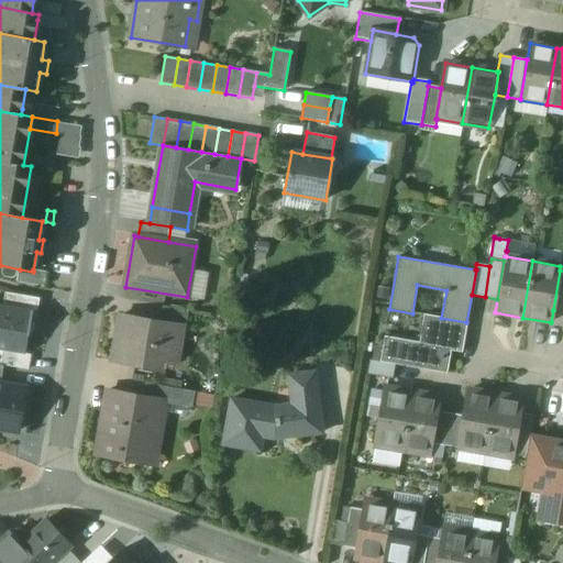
[(33,272),(20,269),(18,282),(44,287),(46,272),(33,269),(33,272)]
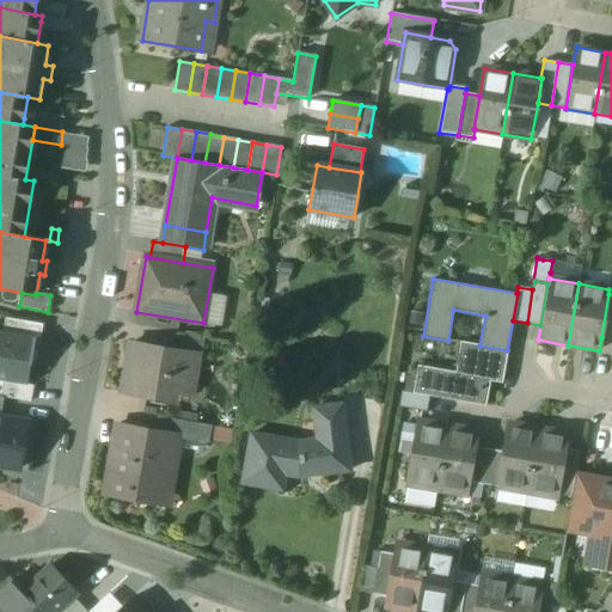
[(611,294),(609,294),(601,337),(611,338),(611,294)]
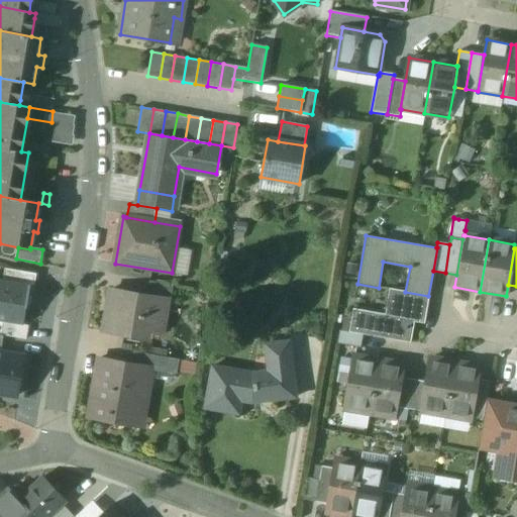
[(31,286),(0,280),(0,321),(3,322),(24,325),(31,286)]
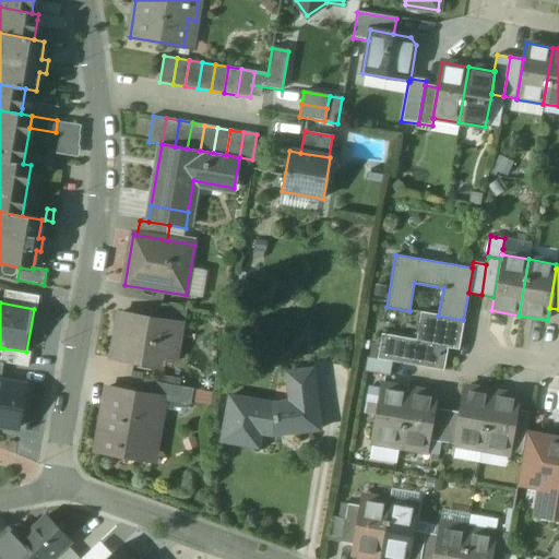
[(188,308),(162,304),(158,319),(180,323),(179,324),(185,325),(188,308)]
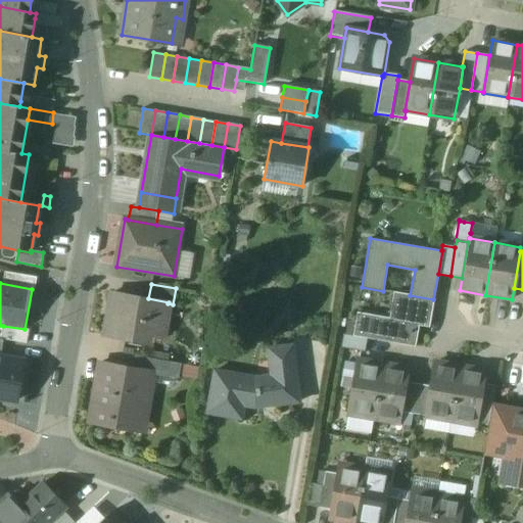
[(169,302),(148,298),(148,301),(129,297),(129,295),(112,292),(108,316),(104,335),(143,342),(146,327),(163,330),(168,303),(169,302)]
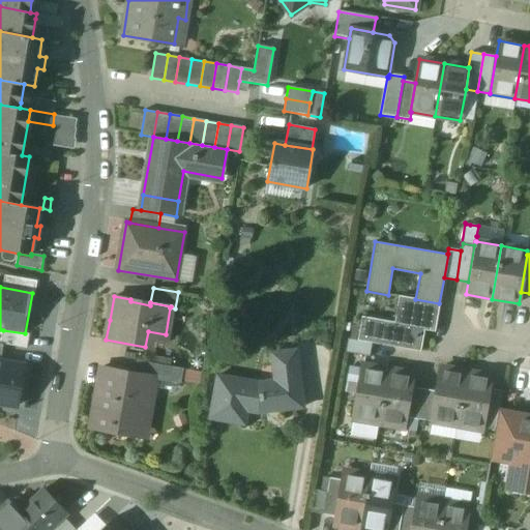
[(415,299),(400,296),(394,322),(361,317),(358,340),(417,350),(420,329),(435,331),(439,303),(415,299)]
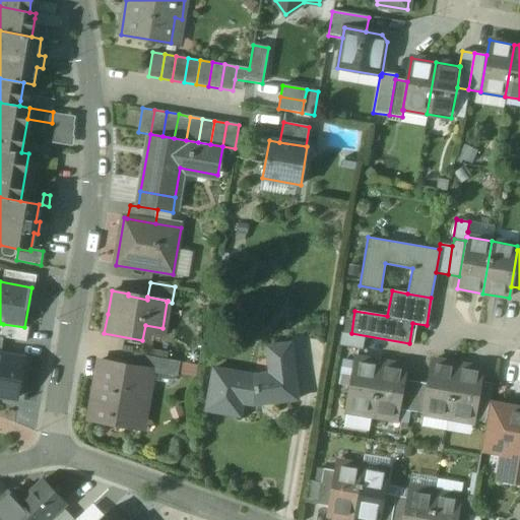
[(24,327),(3,324),(1,338),(4,338),(27,342),(29,328),(24,327)]
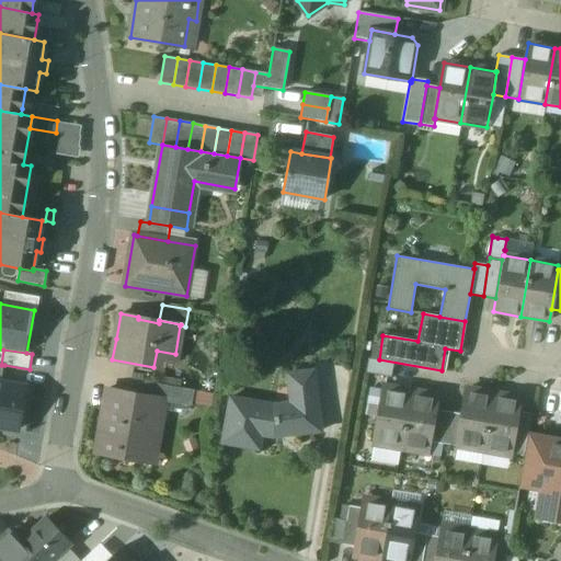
[(393,363),(367,358),(365,373),(391,377),(393,363)]
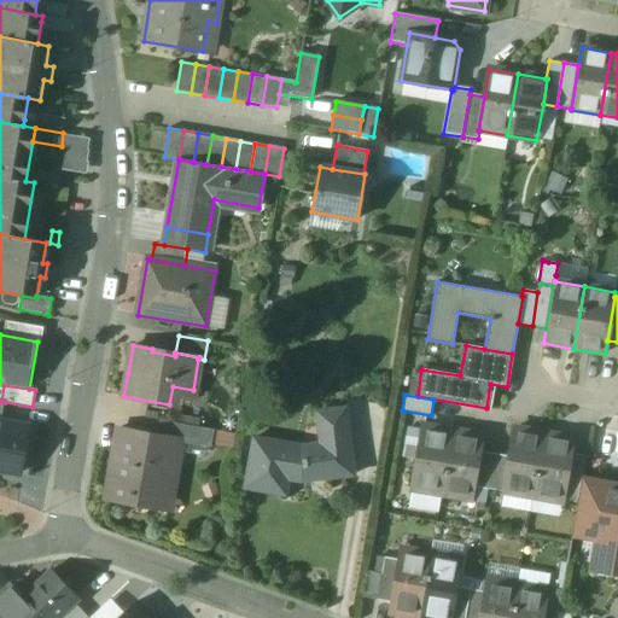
[(345,408),(316,413),(321,450),(334,449),(333,438),(349,437),(345,408)]
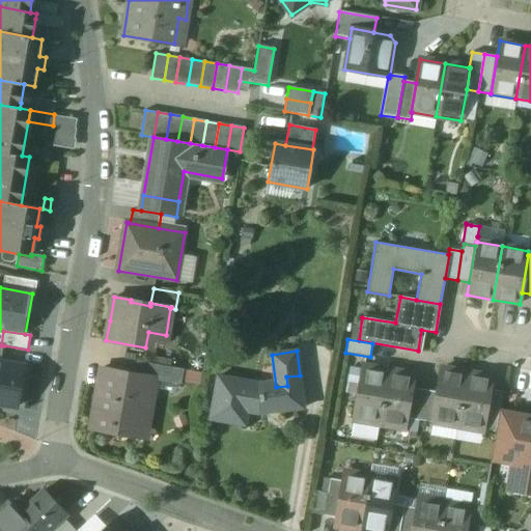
[(185,369),(137,361),(135,374),(157,379),(157,380),(182,384),(185,369)]
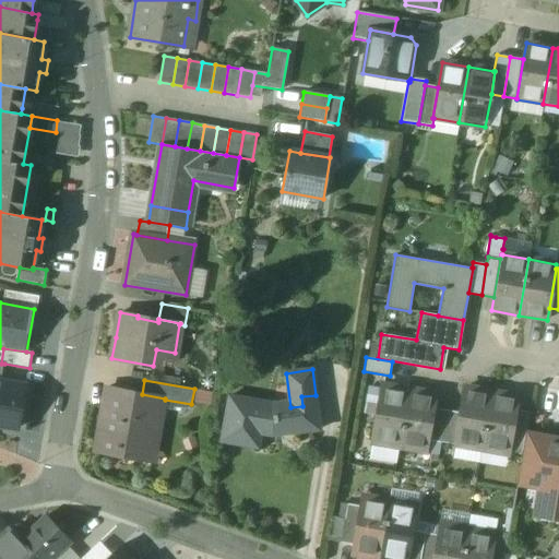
[(0,425),(19,428),(26,387),(1,382),(0,382),(0,425)]
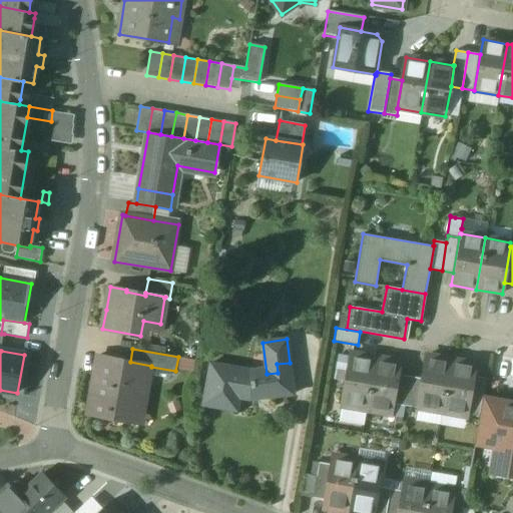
[(375,358),(351,354),(342,405),(366,410),(375,358)]
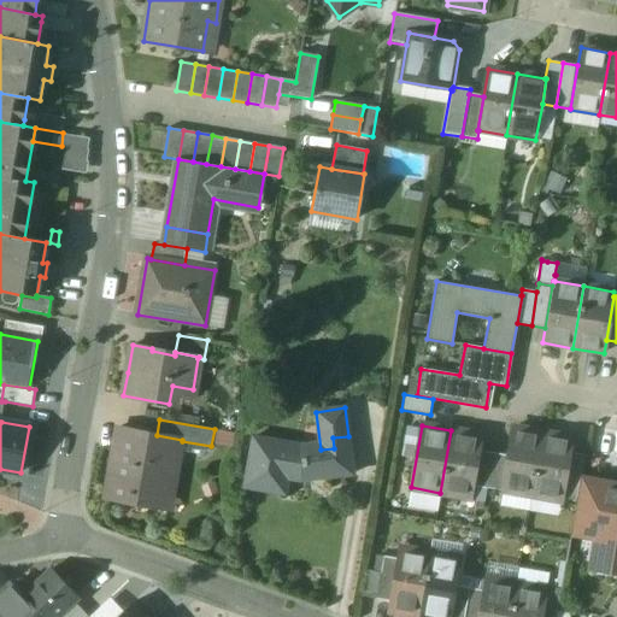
[(156,438),(144,435),(144,433),(118,428),(106,498),(131,503),(133,495),(134,495),(134,492),(152,495),(152,499),(171,503),(182,441),(182,440),(157,435),(156,438)]
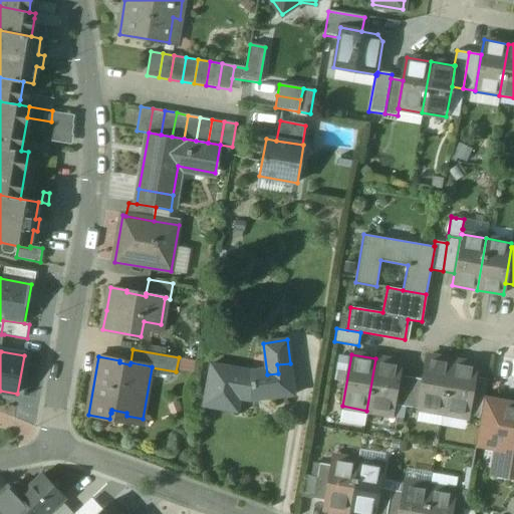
[(452,361),(427,357),(423,379),(418,409),(419,409),(443,413),(452,361)]
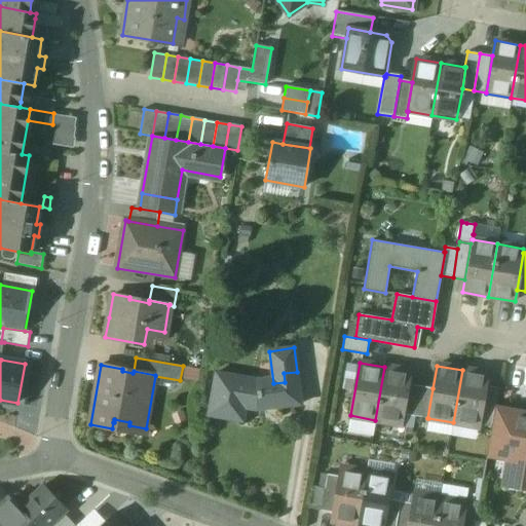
[(410,372),(384,367),(375,420),(402,424),(408,384),(410,372)]
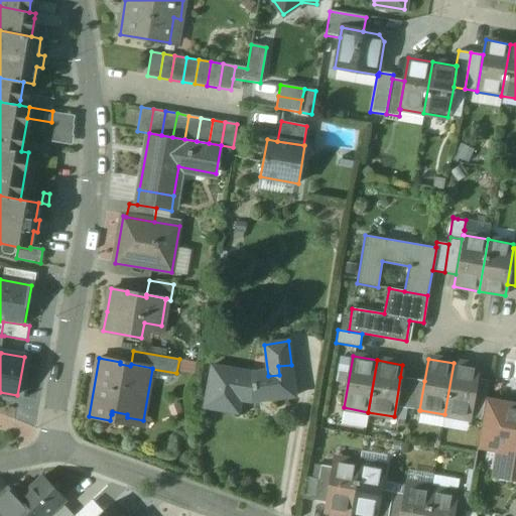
[(479,368),(454,363),(444,414),(470,419),(477,379),(479,368)]
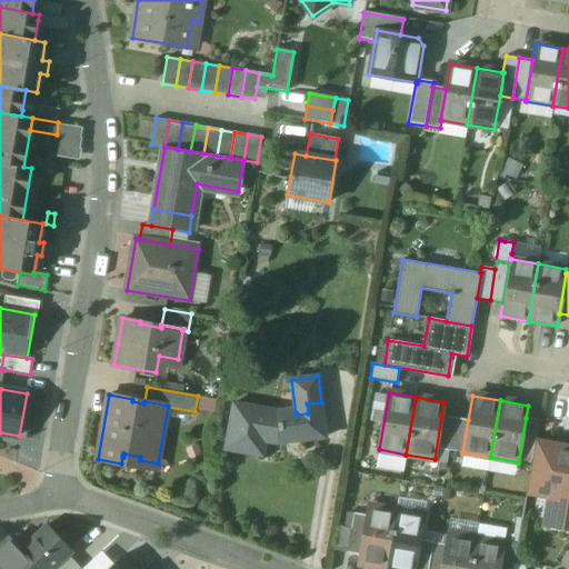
[(296,415),(278,417),(270,416),(271,410),(235,403),(229,430),(243,433),(240,451),(263,456),(267,438),(277,439),(282,439),(283,442),(326,437),(321,402),(307,403),(308,413),(296,415)]
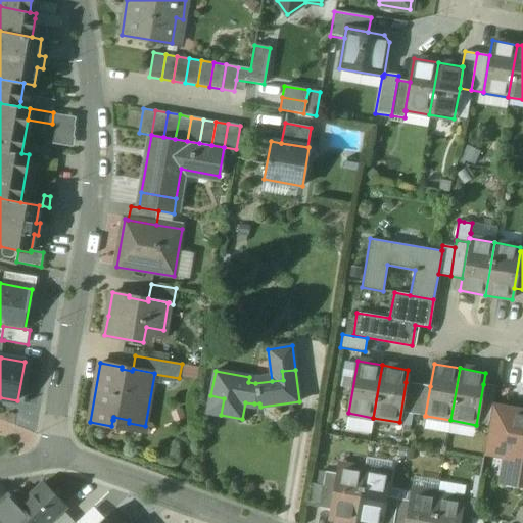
[(418,384),(406,382),(400,413),(413,415),(418,384)]
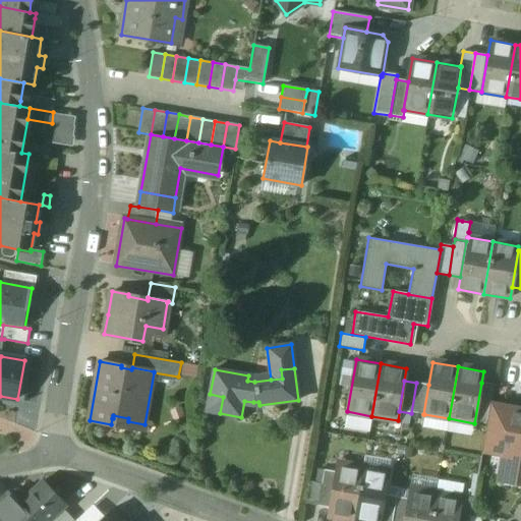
[(428,385),(416,383),(411,413),(424,415),(424,414),(423,414),(428,385)]
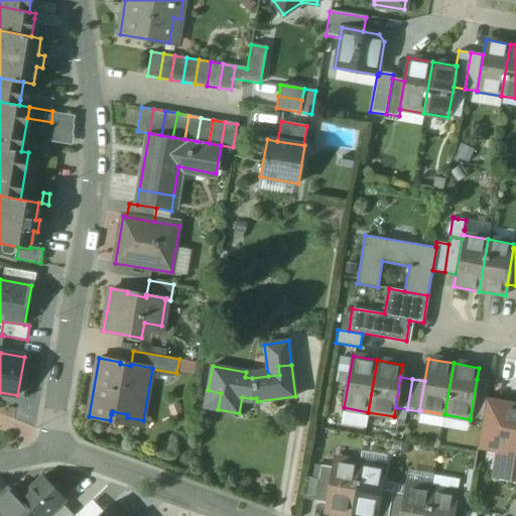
[(488,381),(477,379),(470,417),(482,419),(485,403),(488,381)]
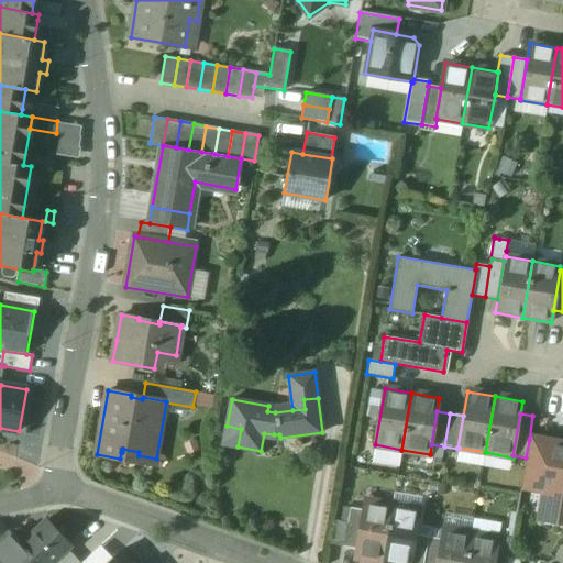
[(562,445),(529,440),(526,457),(521,484),(550,489),(544,519),(562,522),(562,445)]
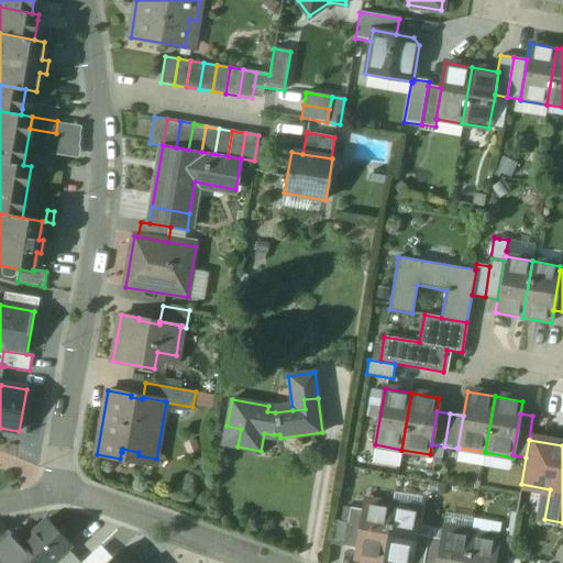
[(392,506),(365,501),(357,549),(355,558),(383,562),(392,506)]
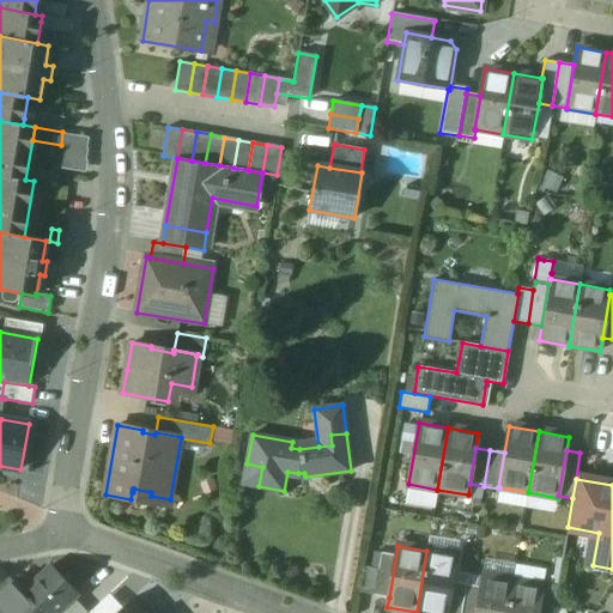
[(457,556),(426,551),(417,612),(419,612),(447,612),(453,582),(457,556)]
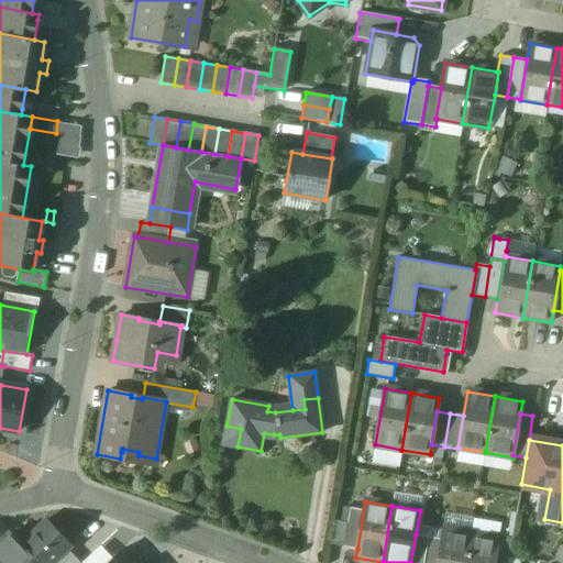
[(364,510),(350,508),(348,522),(343,547),(357,549),(364,510)]
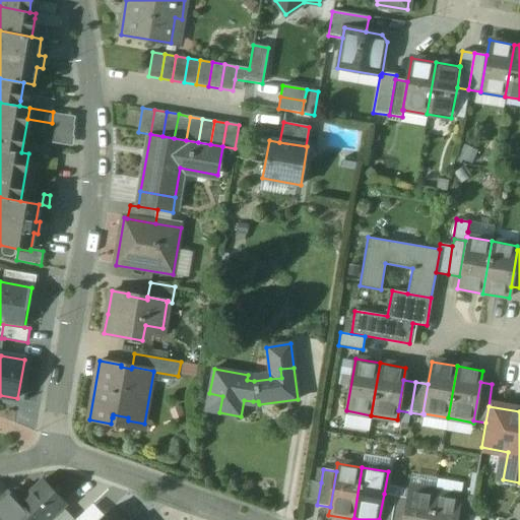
[(43,479),(18,502),(36,519),(47,519),(61,507),(65,503),(43,479)]
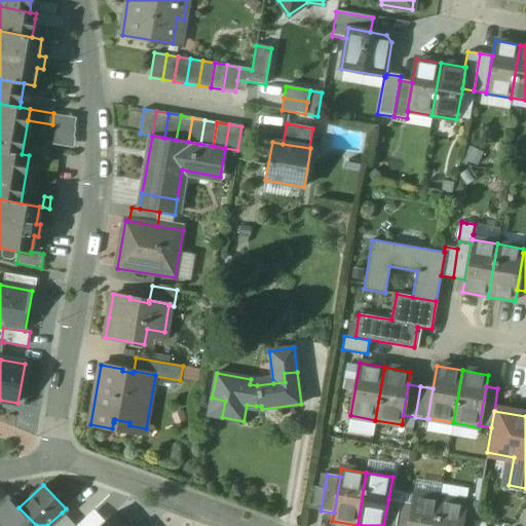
[(325,488),(312,486),(308,509),(321,511),(325,488)]
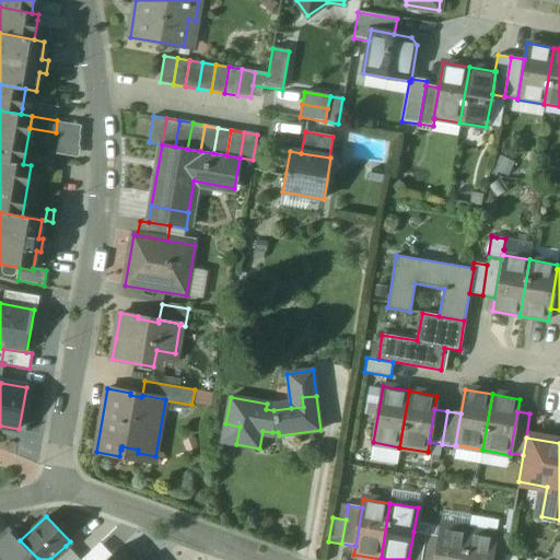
[(463,559),(468,532),(441,526),(439,536),(434,559),(463,559)]
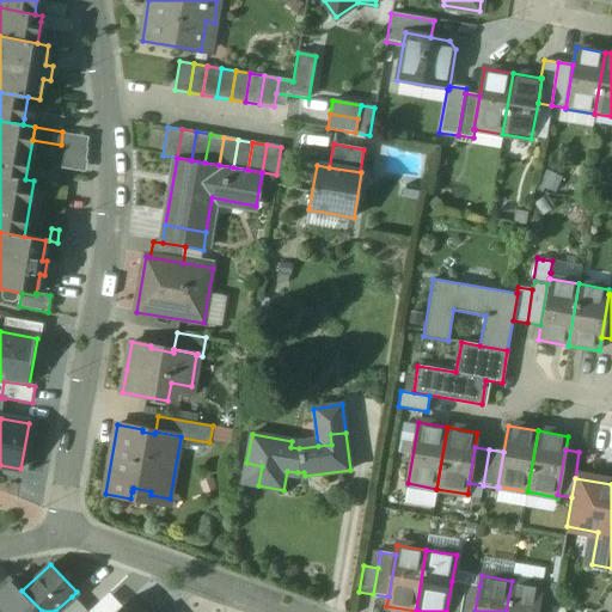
[(42,611),(22,591),(11,580),(0,591),(0,611),(42,611)]
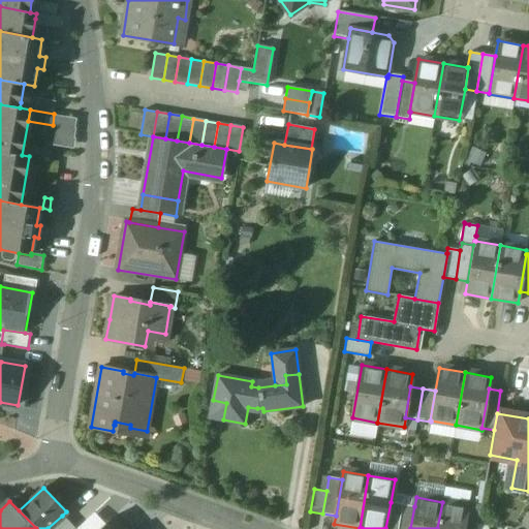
[(398,528),(402,504),(391,502),(385,528),(398,528)]
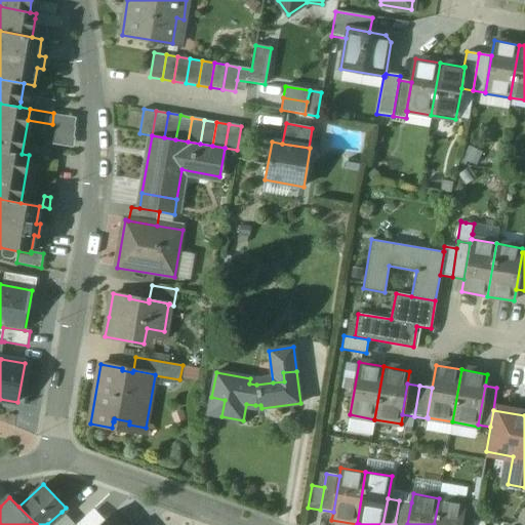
[(465,502),(439,498),(434,524),(460,524),(462,517),(465,502)]
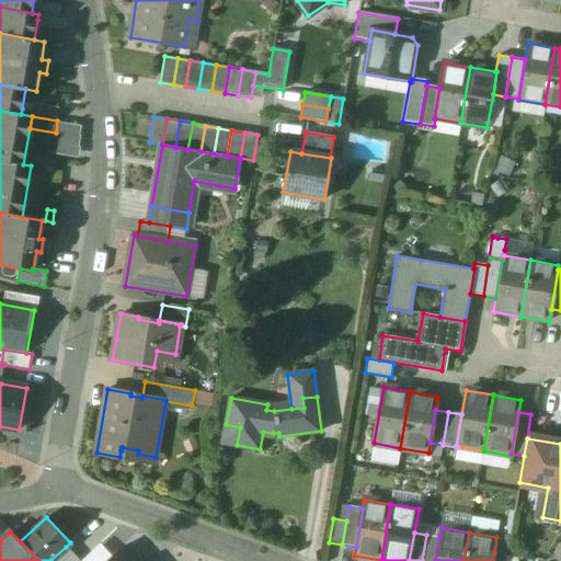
[(435,560),(439,537),(426,535),(422,560),(435,560)]
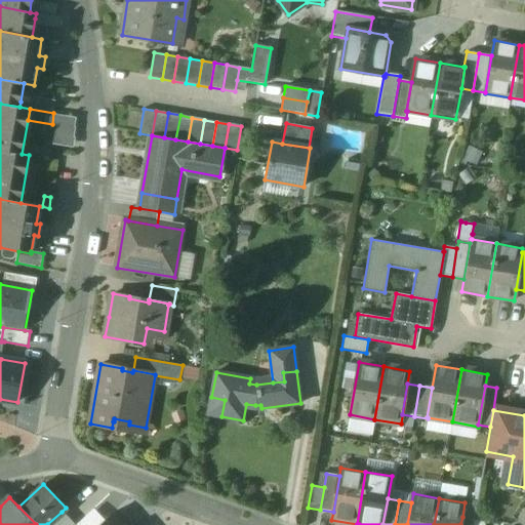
[(73,524),(62,512),(47,524),(73,524)]
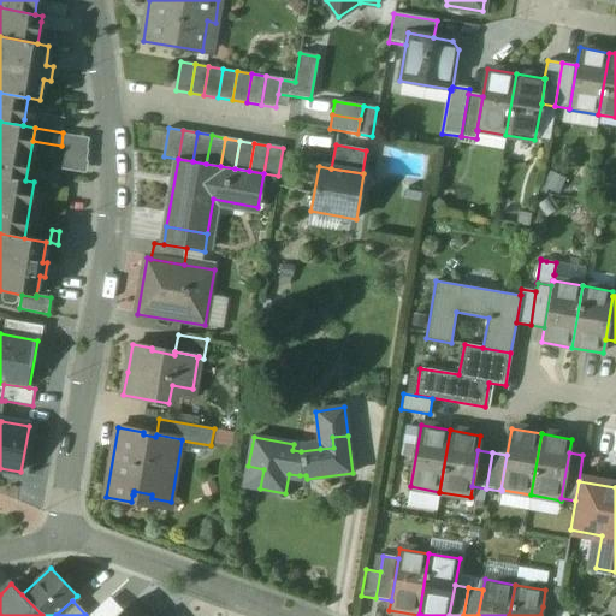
[(116,615),(144,615),(131,602),(116,615)]
